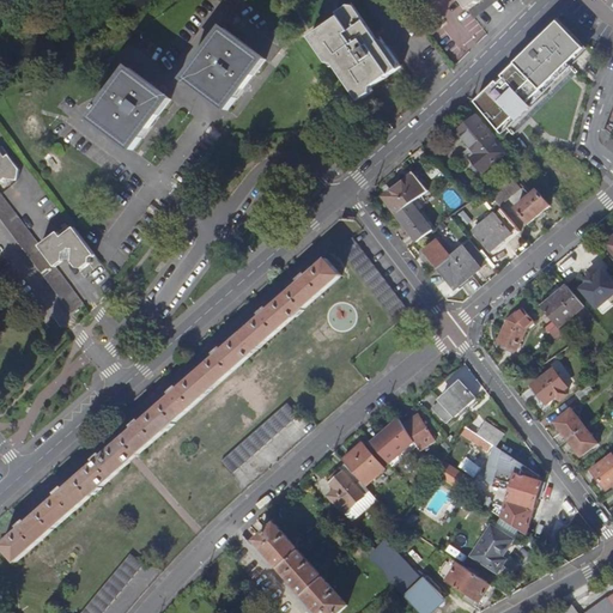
[(460,0),(469,13),(486,0),(460,0)]
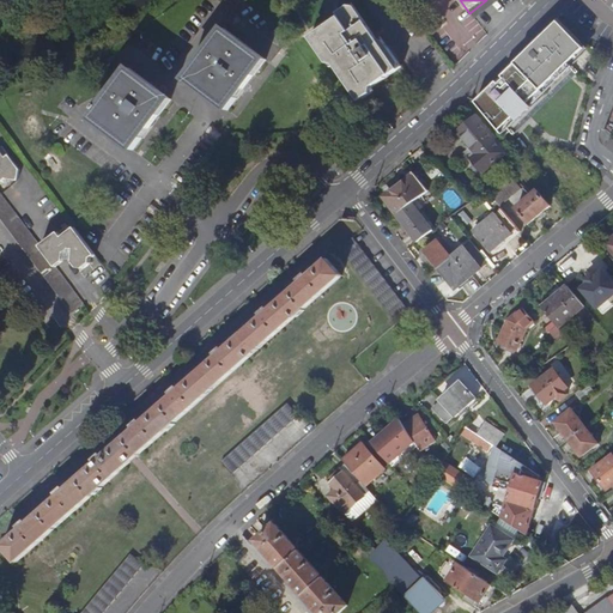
[(314,43),(329,65),(335,67),(359,99),(365,101),(374,95),(375,89),(400,71),(401,65),(388,47),(386,49),(378,40),(374,43),(369,36),(374,34),(354,7),(350,6),(341,12),(340,18),(334,22),(315,36),(314,43)]
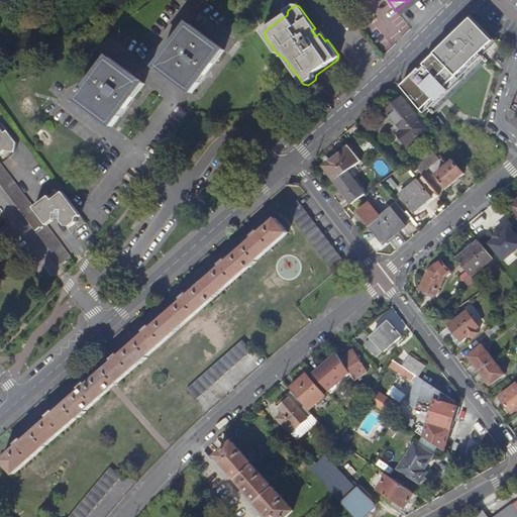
[(363,31),(373,24),(367,17),(357,24),(363,31)]
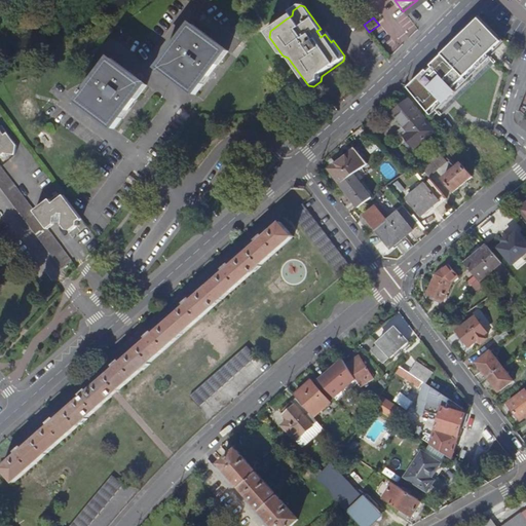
[(491,57),(504,44),(481,19),(456,42),(428,68),(408,88),(433,117),(451,98),(452,97),(474,75),(486,63),(488,61),(491,57)]
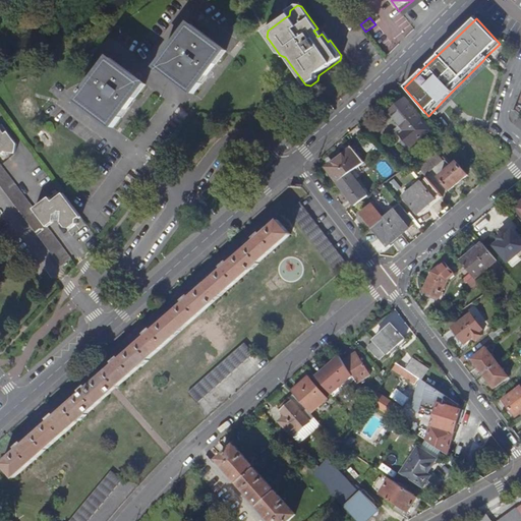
[(190,24),(158,67),(194,96),(228,52),(190,24)]
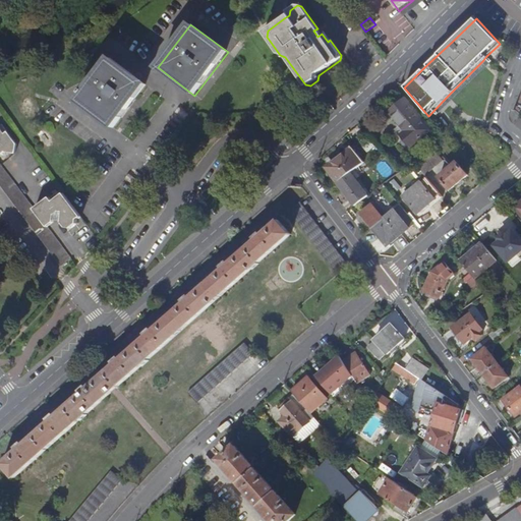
[(325,32),(322,34),(328,42),(330,40),(325,32)]
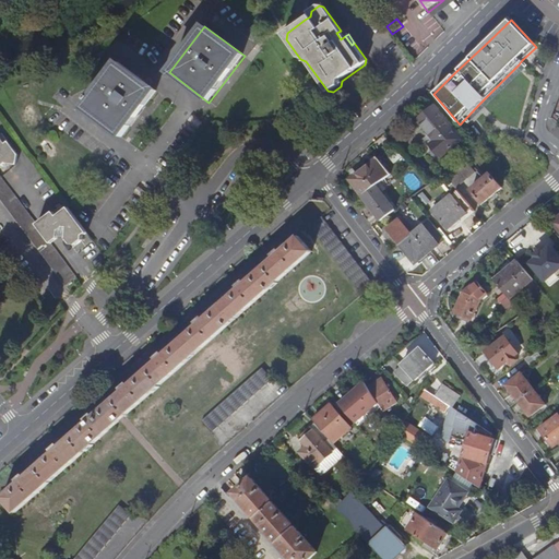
[(544,46),(552,50),(556,44),(547,39),(544,46)]
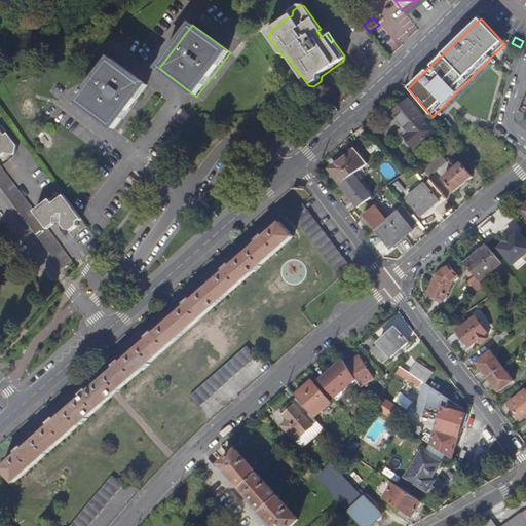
[(79,103),(114,128),(147,85),(112,60),(79,103)]
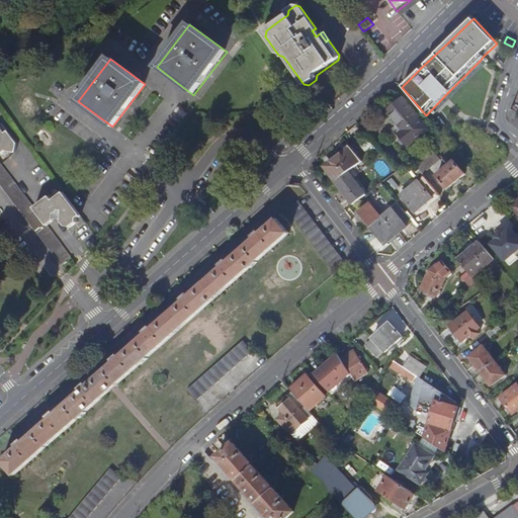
[(402,100),(385,113),(402,133),(397,136),(408,149),(429,132),(402,100)]
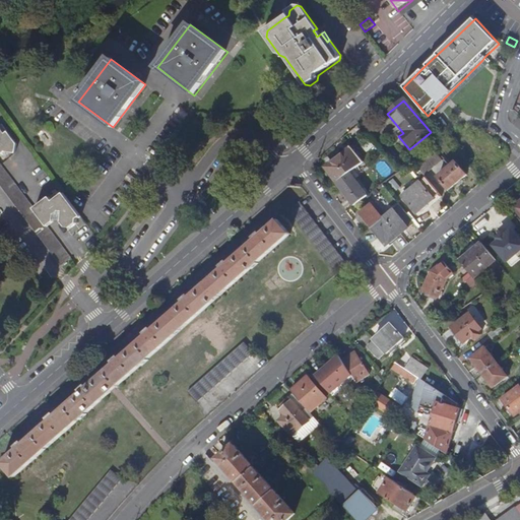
[(448,126),(441,117),(436,122),(443,130),(448,126)]
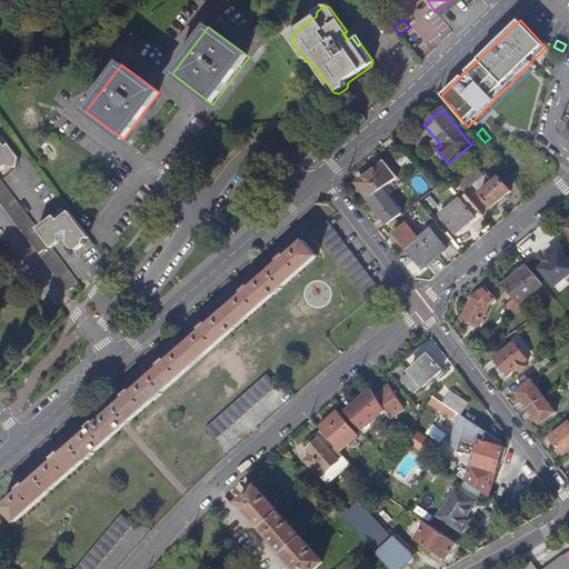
[(0,168),(1,170),(6,167),(18,169),(19,158),(9,145),(6,147),(0,139),(0,168)]
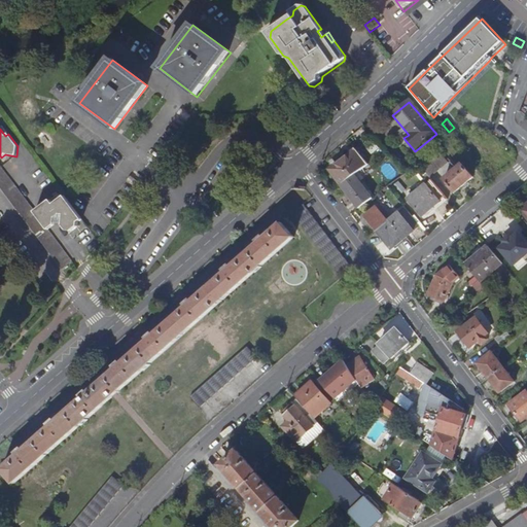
[(366,166),(354,151),(340,163),(342,166),(331,174),(341,185),(354,175),(366,166)]
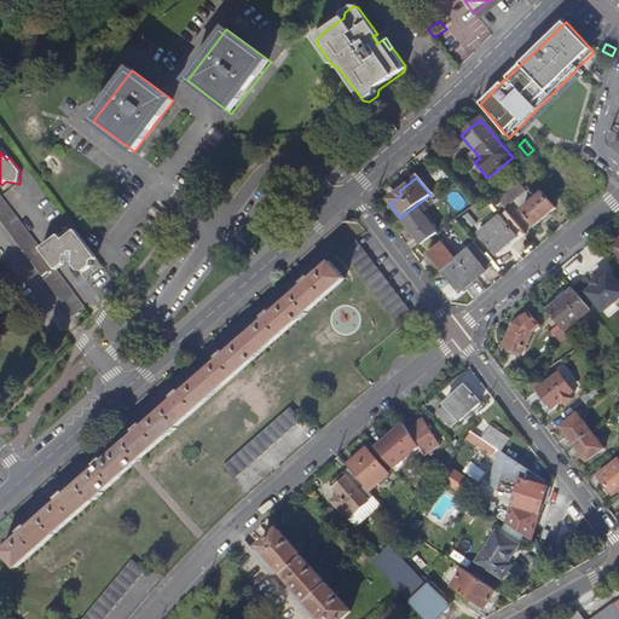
[(515,179),(493,198),(503,210),(525,191),(515,179)]
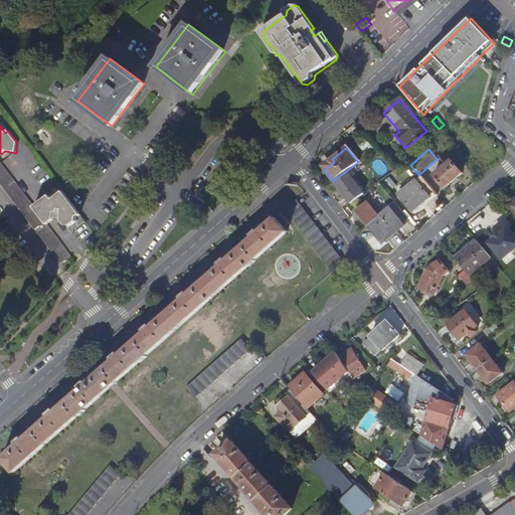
[(451,161),(434,176),(444,189),(461,174),(451,161)]
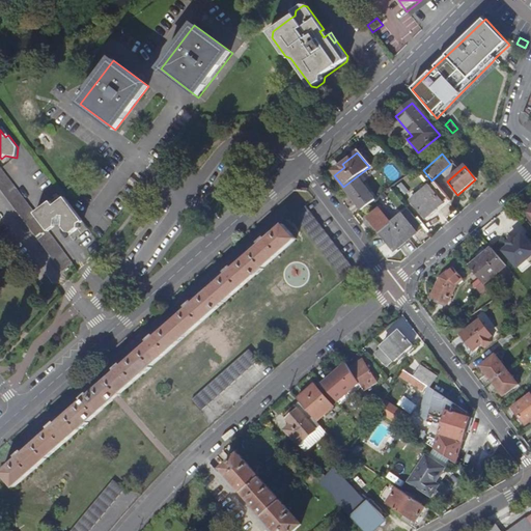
[(0,190),(62,273),(63,272),(73,264),(49,232),(35,214),(0,167),(0,190)]
